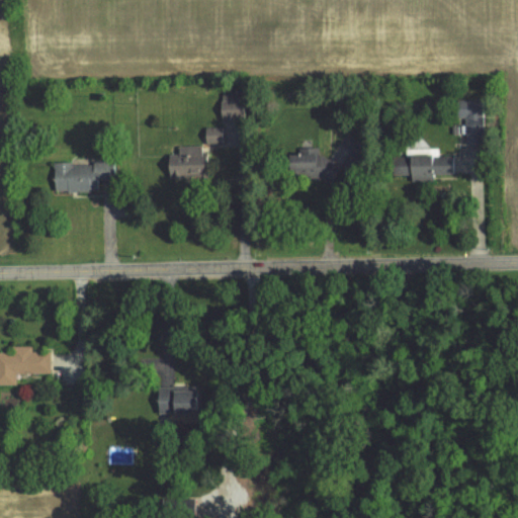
[(219,117),(240,117),(240,96),(227,95),(227,100),(220,100),(219,117)]
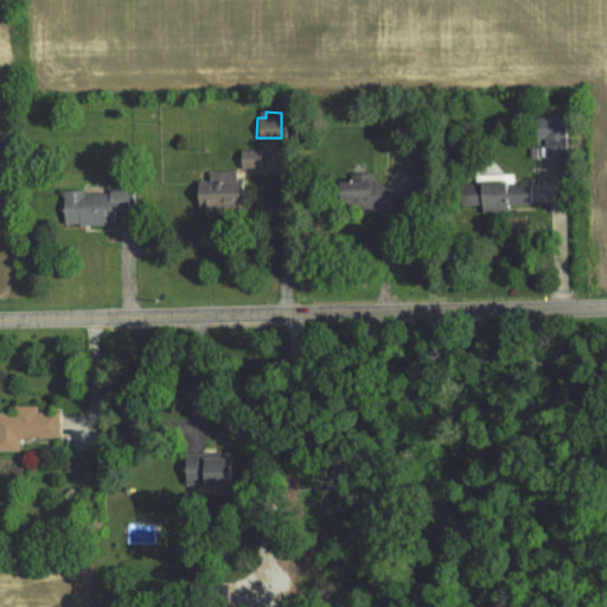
[(536,138),(545,138),(544,167),(564,167),(566,116),(536,116),(536,138)]
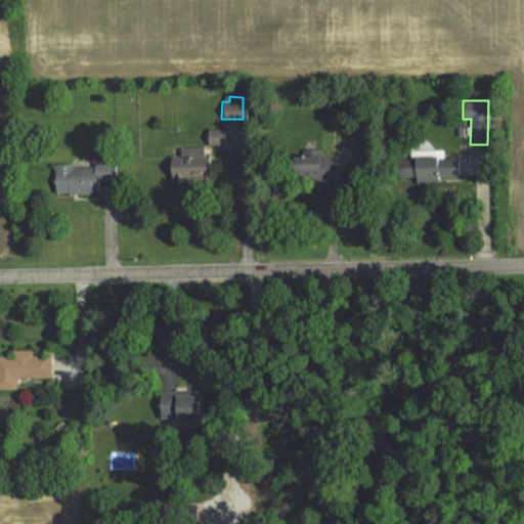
[(224,127),(206,128),(206,145),(225,144),(224,127)]
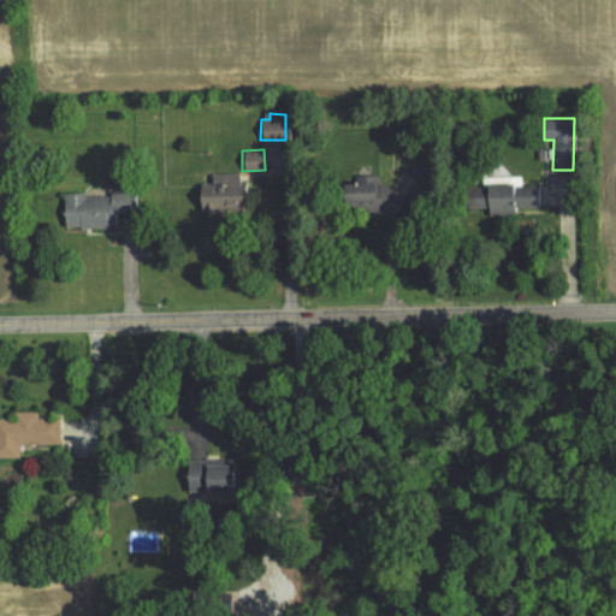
[(375,179),(357,170),(344,195),(390,219),(402,196),(374,182),(375,179)]
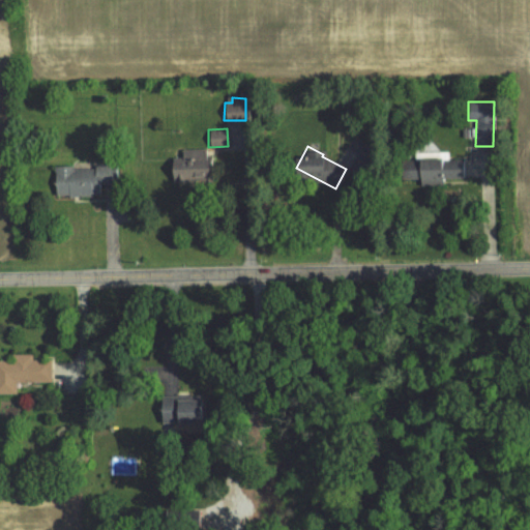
[(171,182),(213,182),(213,155),(205,155),(205,149),(181,149),(181,159),(171,159),(171,182)]
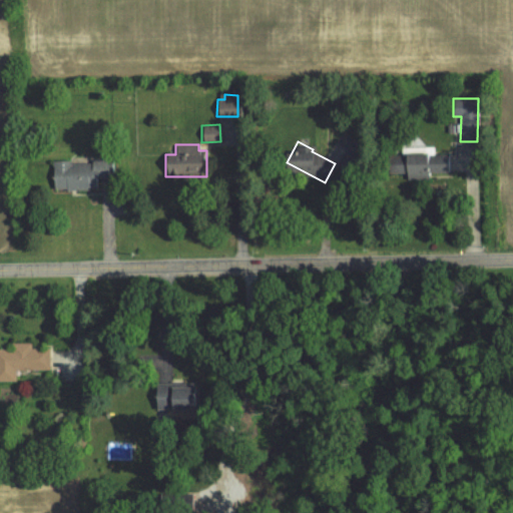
[(401,147),(402,162),(386,163),(386,179),(450,176),(450,158),(433,159),(433,146),(401,147)]
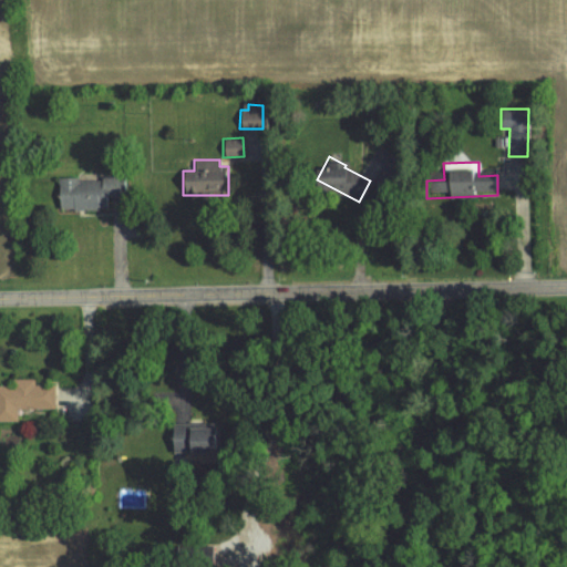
[(58,178),(58,209),(105,209),(105,197),(124,197),(124,177),(58,178)]
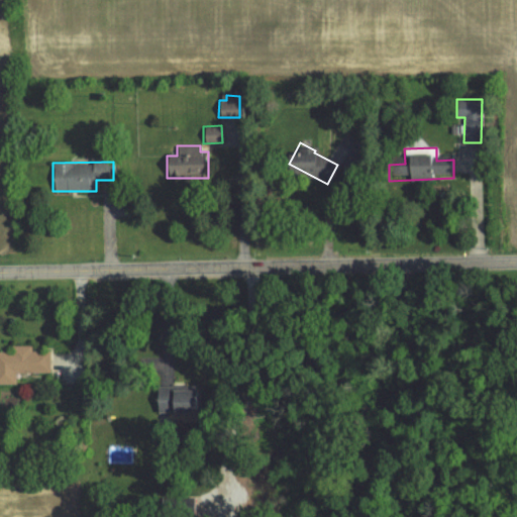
[(49,372),(48,350),(30,350),(30,344),(10,345),(11,351),(0,351),(0,383),(14,384),(14,373),(49,372)]
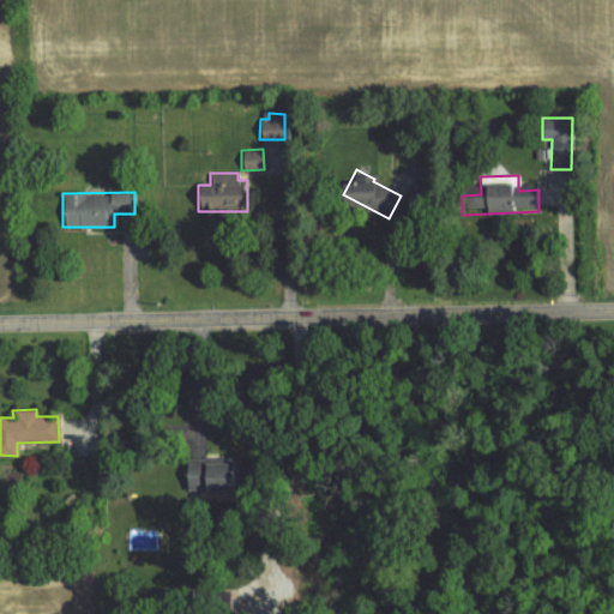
[(186,489),(232,488),(230,461),(185,461),(186,489)]
